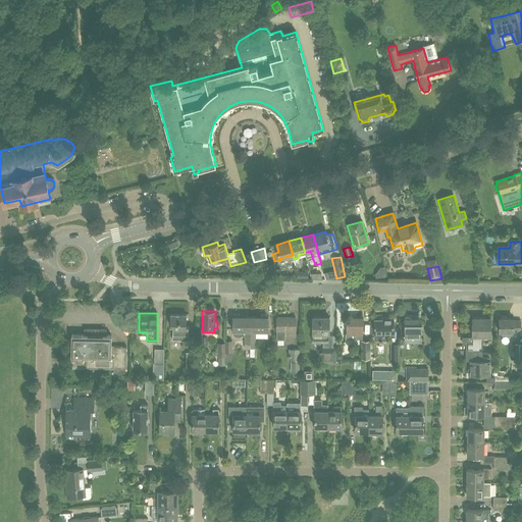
[(170,325),(172,325),(172,341),(189,341),(189,325),(186,325),(186,314),(170,314),(170,325)]
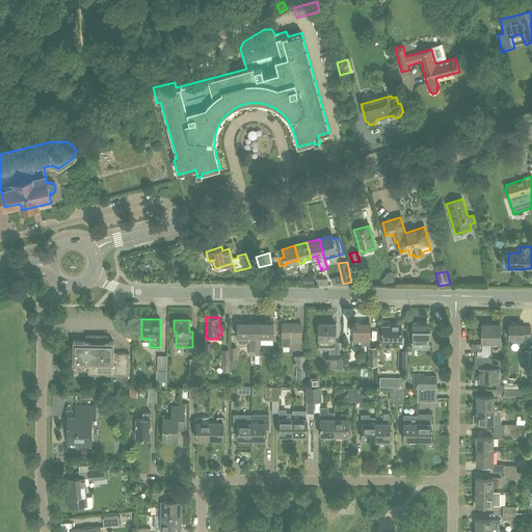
[(238,322),(237,337),(237,340),(238,342),(241,343),(244,343),(246,342),(249,342),(249,350),(249,355),(255,355),(255,350),(255,337),(255,322),(244,322),(244,320),(239,320),(239,322),(238,322)]
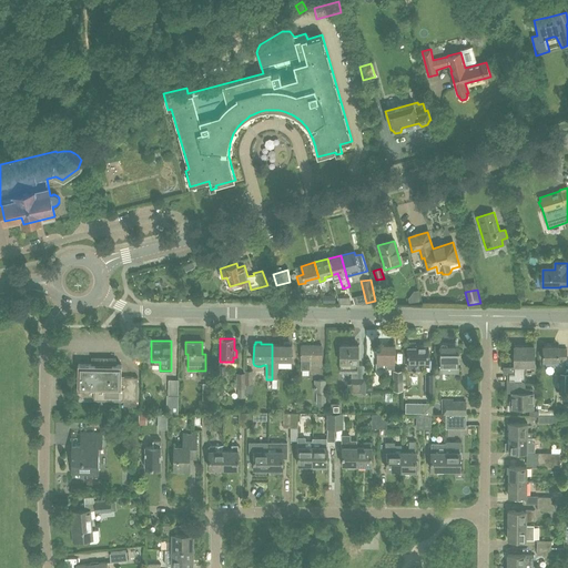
[(284,344),(272,344),(272,359),(272,374),(272,379),(272,388),(277,388),(277,374),(279,374),(279,359),(291,359),(292,345),(290,345),(290,342),(284,342),(284,344)]
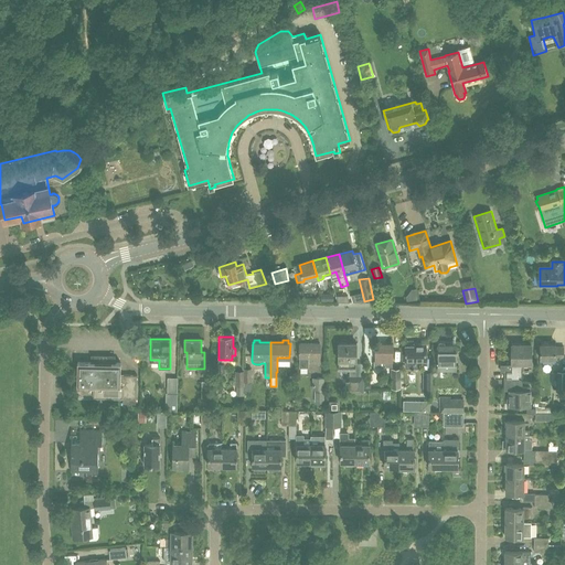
[(457,345),(454,345),(454,342),(439,342),(439,344),(438,344),(438,370),(456,370),(457,358),(457,345)]
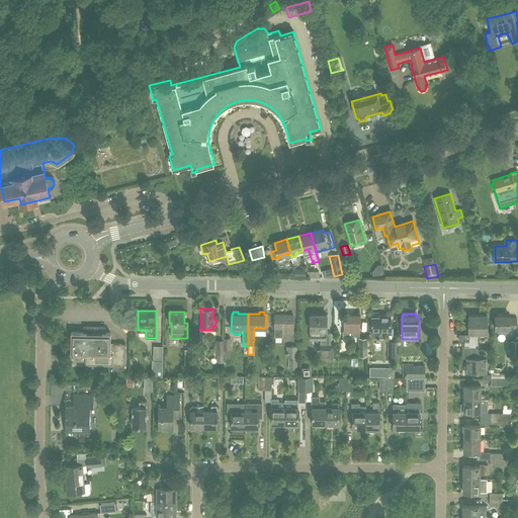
[(282,337),(282,332),(292,332),(293,315),(275,315),(274,332),(274,337),(282,337)]
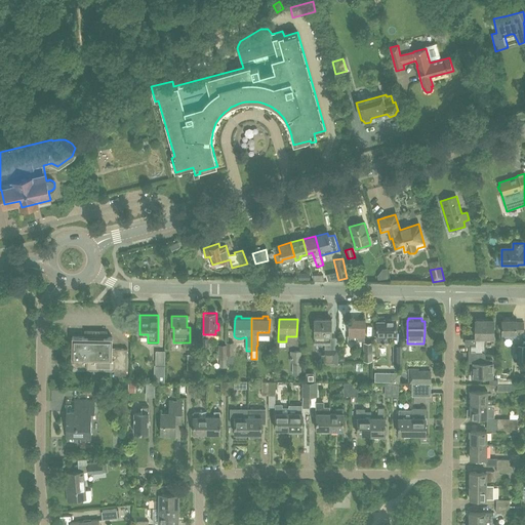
[(314,319),(314,335),(314,345),(325,346),(325,350),(321,352),(321,365),(337,365),(337,359),(337,352),(335,350),(330,349),(330,345),(329,340),(329,335),(331,335),(331,319),(314,319)]
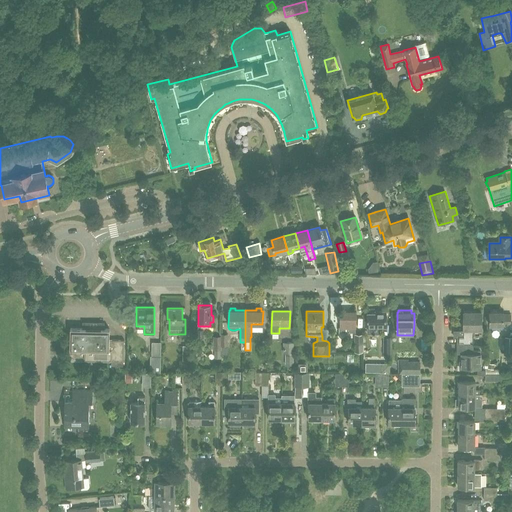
[(382,327),(386,327),(386,311),(377,311),(377,313),(368,313),(368,327),(368,334),(382,334),(382,327)]
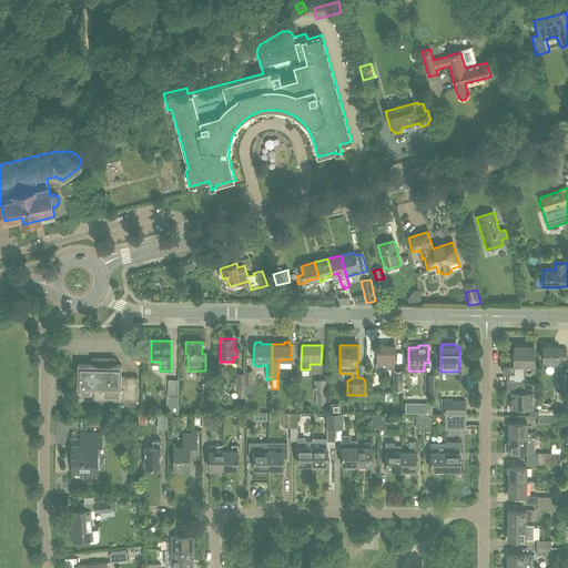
[(395,346),(378,346),(375,346),(375,352),(378,352),(377,363),(376,363),(376,368),(395,368),(394,365),(395,346)]
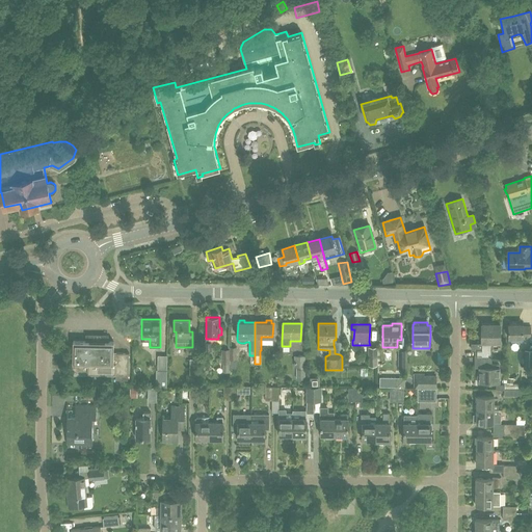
[(500,324),(481,324),(481,350),(475,350),(475,357),(491,357),(491,348),(498,348),(498,343),(500,343),(500,324)]
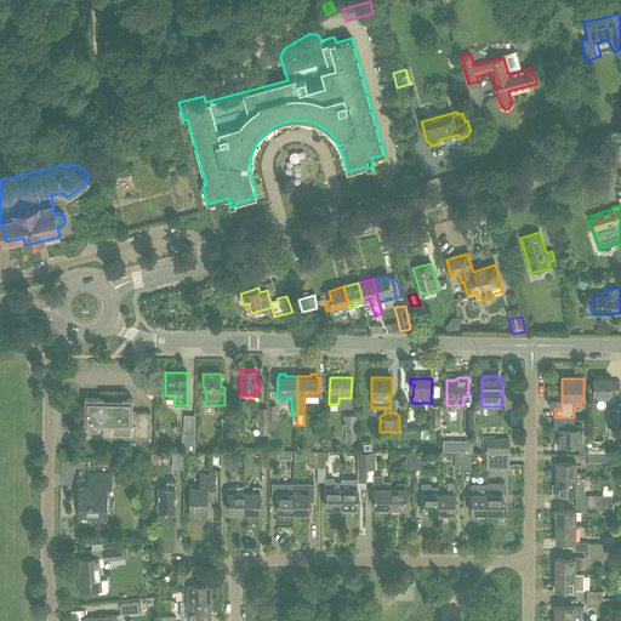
[(611,396),(611,394),(620,394),(620,382),(611,382),(611,379),(594,379),(594,396),(611,396)]
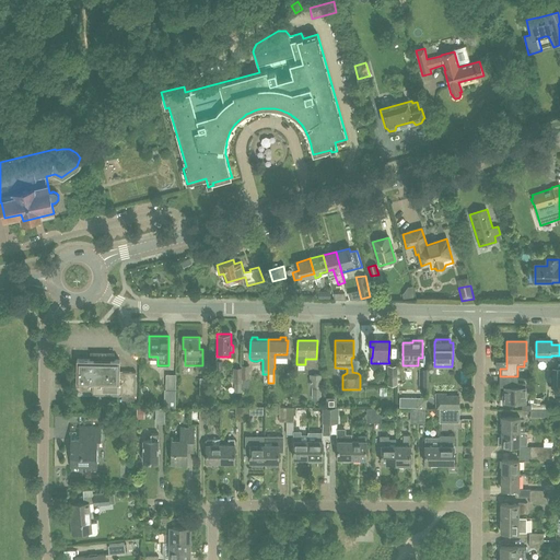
[(135,400),(135,395),(136,395),(136,371),(119,371),(120,360),(113,360),(113,356),(111,354),(108,354),(105,353),(100,353),(96,353),(94,354),(92,356),(92,359),(77,359),(77,394),(123,395),(121,400),(135,400)]
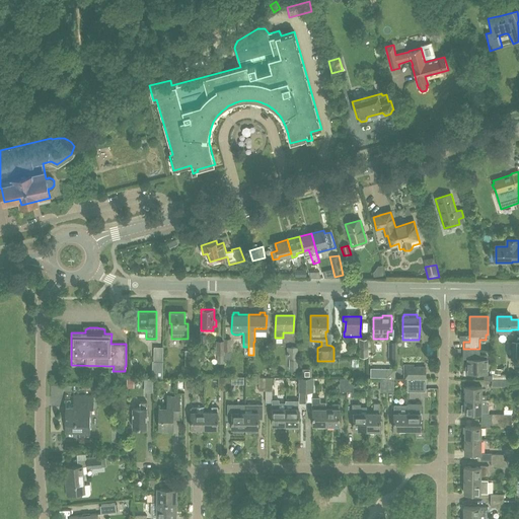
[(154,347),(154,361),(162,361),(163,347),(154,347)]
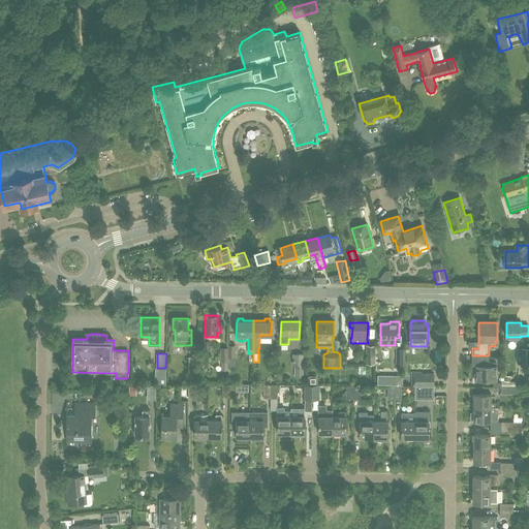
[(292,365),(294,365),(294,377),(304,377),(304,365),(304,353),(292,353),(292,365)]
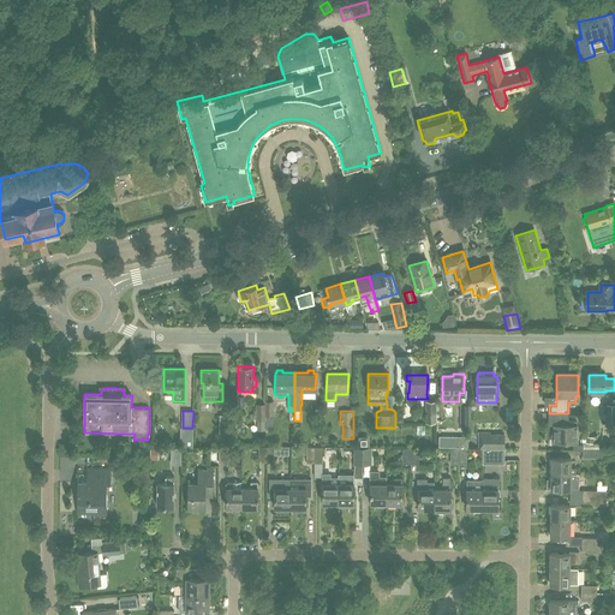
[(568,415),(568,413),(549,413),(549,422),(555,422),(555,431),(553,431),(553,443),(559,443),(559,442),(578,442),(578,425),(565,425),(565,422),(563,422),(563,415),(568,415)]
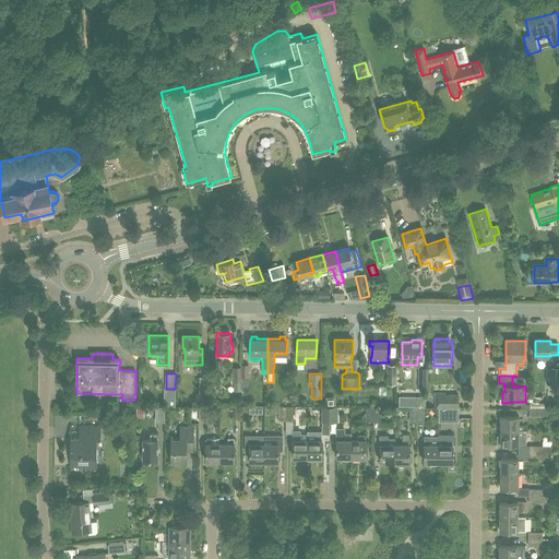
[(200,377),(200,393),(195,393),(195,400),(201,400),(207,400),(207,377),(200,377)]
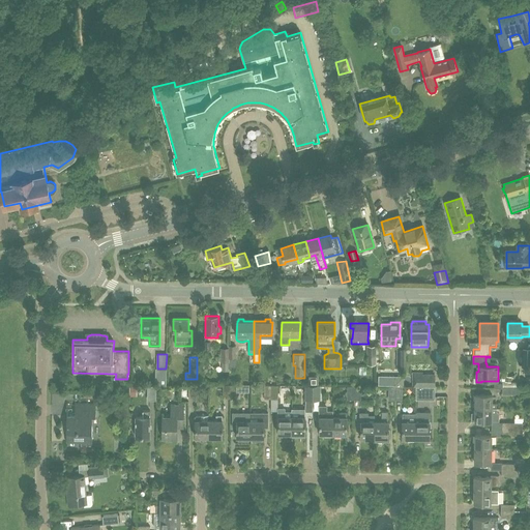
[(155,369),(155,385),(166,385),(166,369),(157,369),(155,369)]
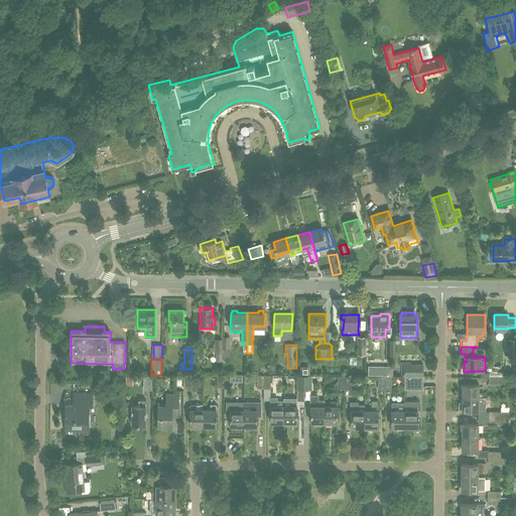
[(423,376),(423,364),(411,364),(411,362),(401,362),(401,376),(423,376)]
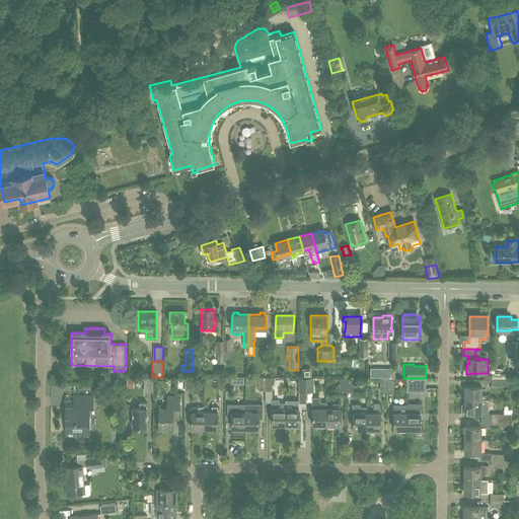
[(377,368),(376,377),(385,377),(385,378),(395,378),(395,369),(377,368)]
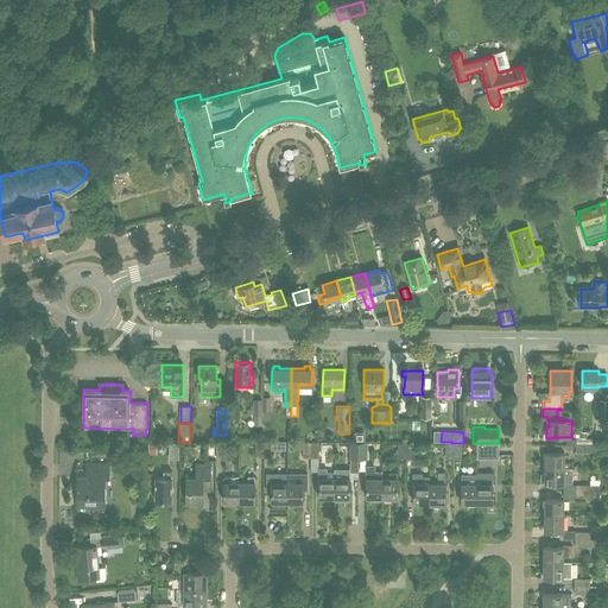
[(230,442),(216,442),(216,457),(225,457),(225,448),(230,449),(230,442)]
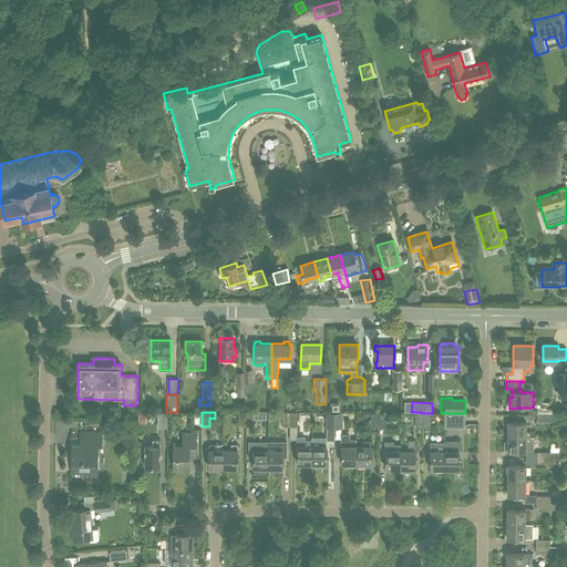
[(167,429),(167,413),(157,413),(157,429),(167,429)]
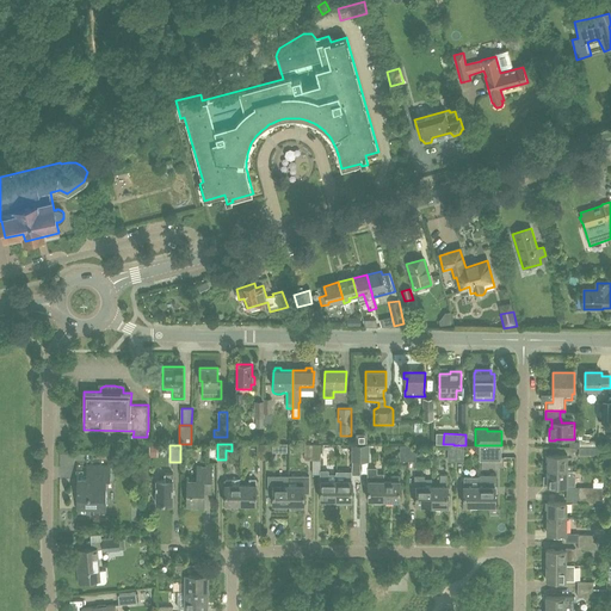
[(480,446),(480,461),(500,461),(500,446),(480,446)]
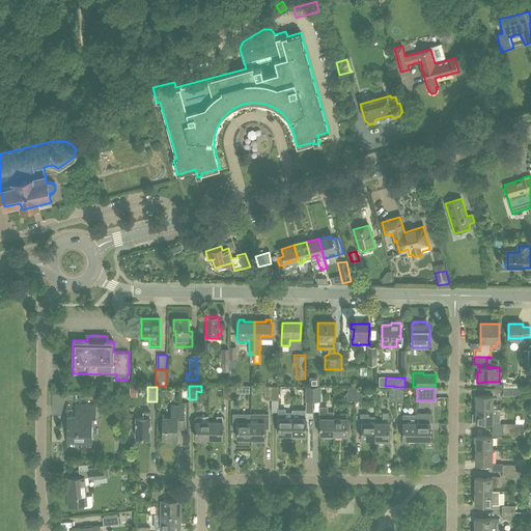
[(476,395),(476,409),(497,410),(497,404),(493,403),(493,395),(476,395)]
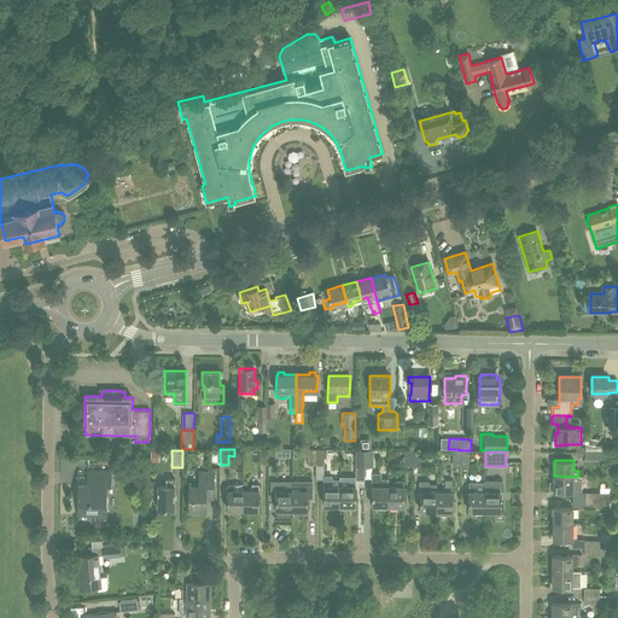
[(77,484),(77,516),(94,516),(94,520),(106,520),(108,516),(108,485),(112,485),(112,471),(88,471),(87,484),(77,484)]
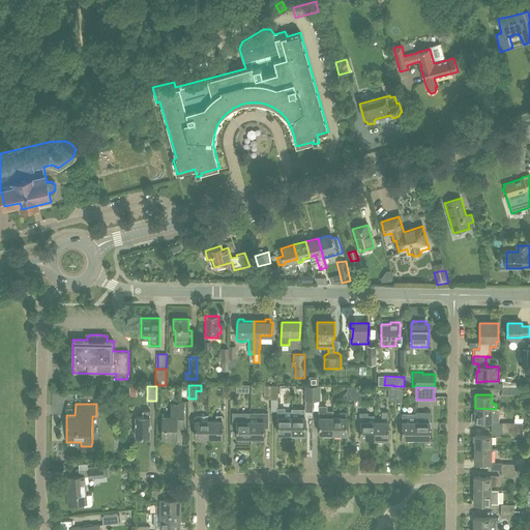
[(176,437),(177,437),(177,422),(183,422),(183,405),(171,405),(171,412),(163,412),(163,437),(171,437),(171,440),(176,440),(176,437)]
